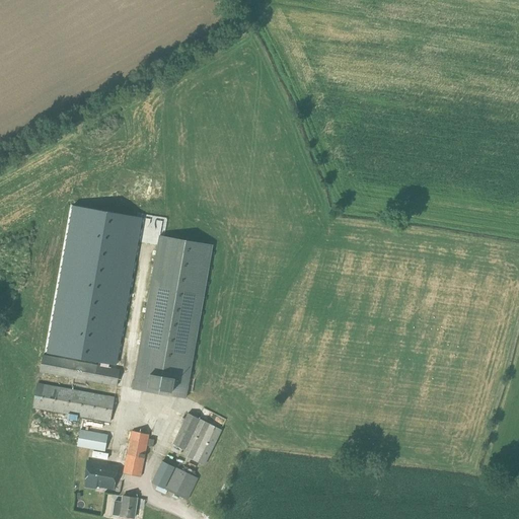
[(117,366),(140,231),(142,218),(73,206),(51,328),(47,354),(117,366)]
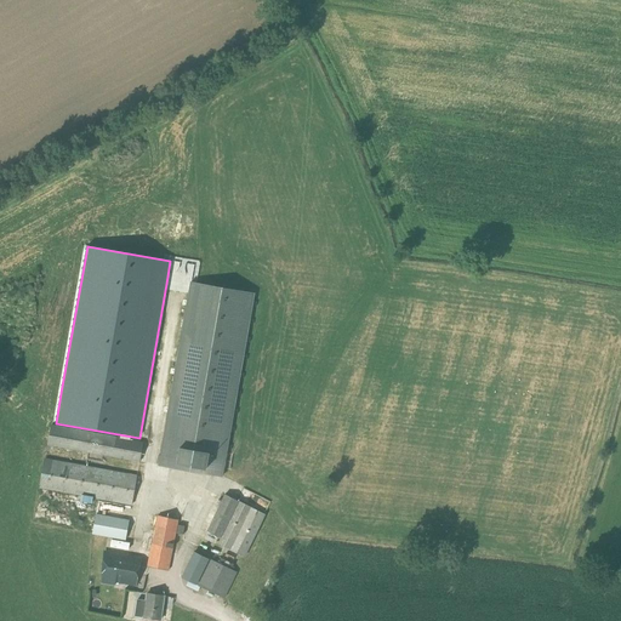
[(222,476),(255,294),(191,283),(159,465),(222,476)]
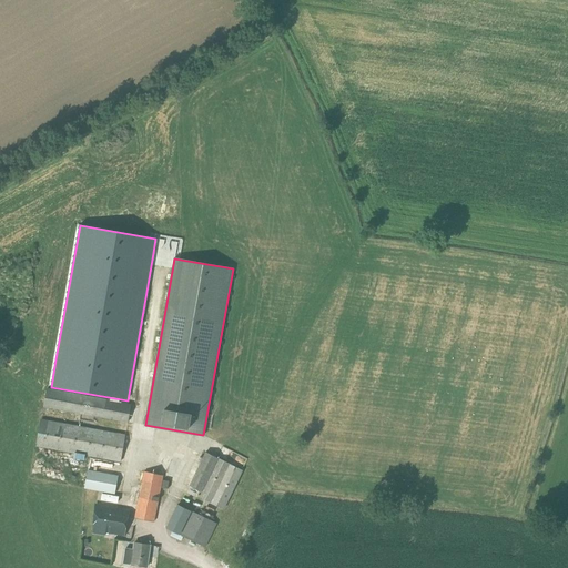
[(149,365),(141,364),(140,376),(148,377),(149,365)]
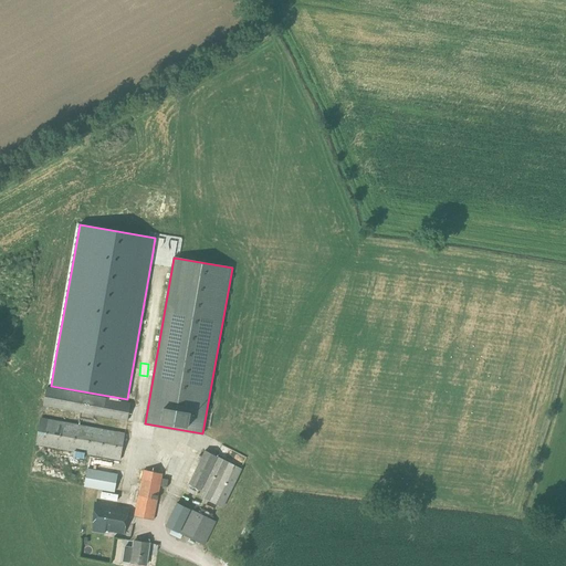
[(130,402),(46,387),(43,406),(128,421),(130,402)]
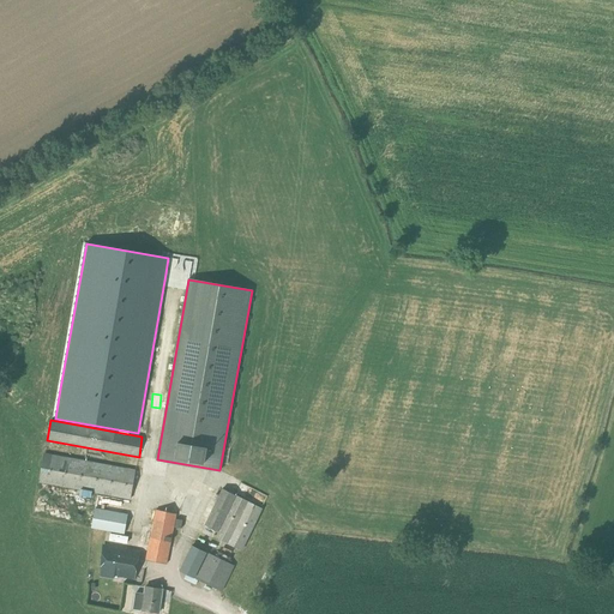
[(44,452),(36,497),(90,506),(92,493),(131,500),(136,469),(44,452)]
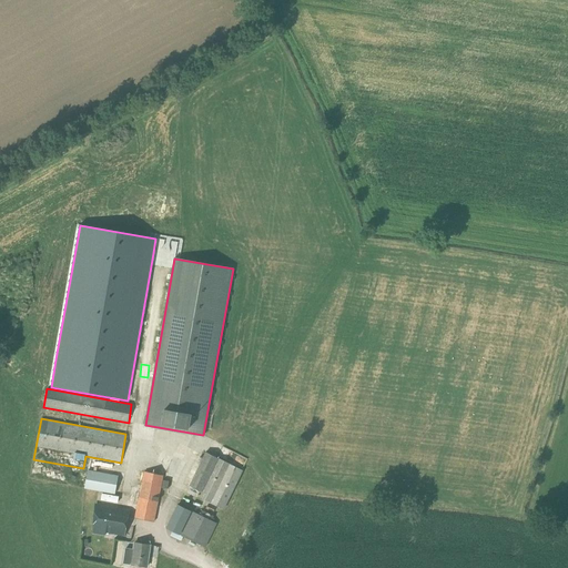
[(199,497),(224,509),(243,470),(206,452),(190,485),(202,492),(199,497)]
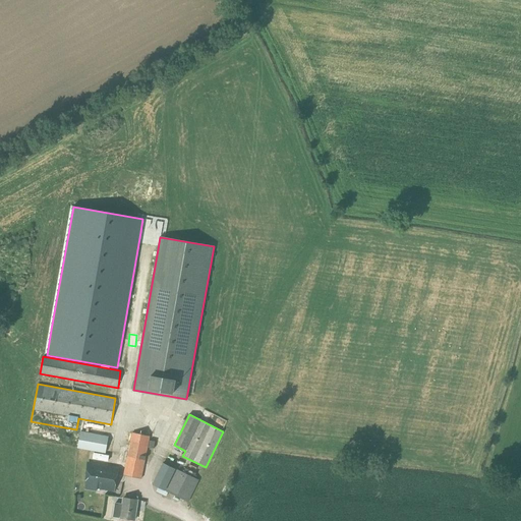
[(107,436),(80,430),(77,448),(104,453),(107,436)]
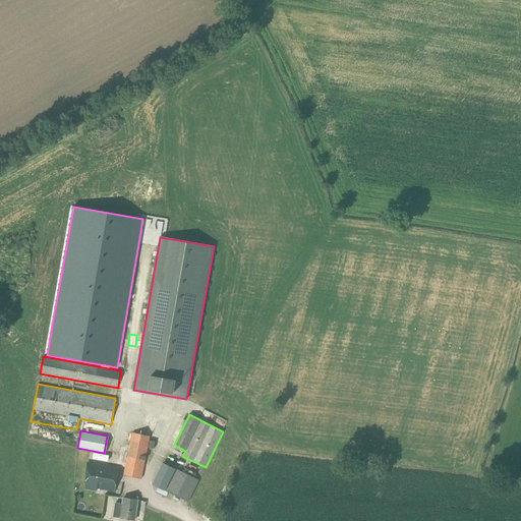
[(123,474),(141,478),(151,436),(132,432),(123,474)]
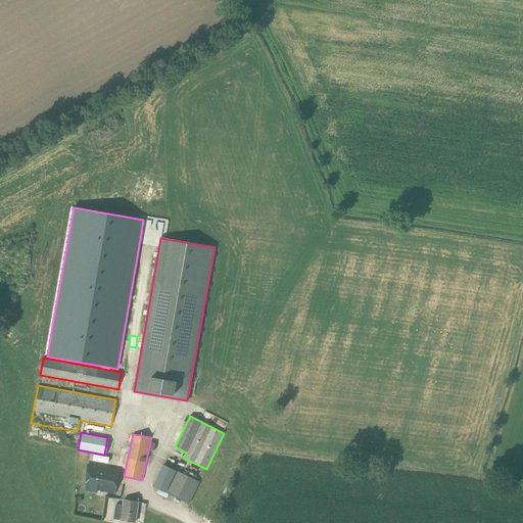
[(199,481),(190,477),(163,464),(152,486),(158,489),(156,493),(167,498),(169,494),(188,504),(200,482),(199,481)]
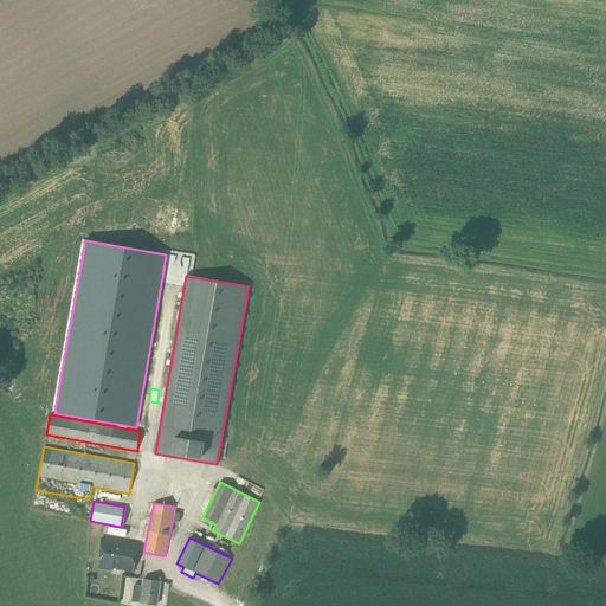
[(113,567),(133,571),(137,546),(102,540),(100,568),(113,571),(113,567)]
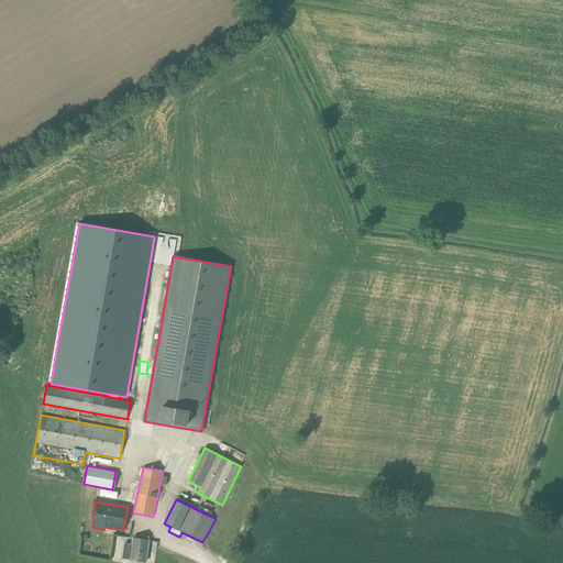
[(132,544),(124,543),(122,559),(130,560),(145,562),(150,536),(140,534),(140,538),(133,538),(132,544)]
